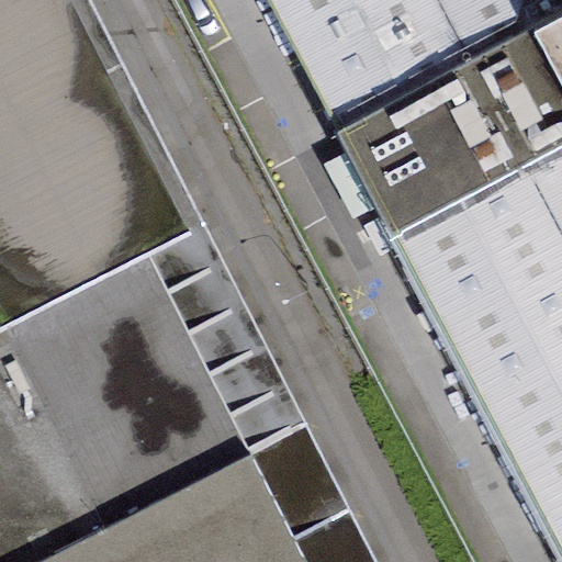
[(69,0),(189,233),(148,254),(249,459),(302,561),(373,561),(88,0),(69,0)]
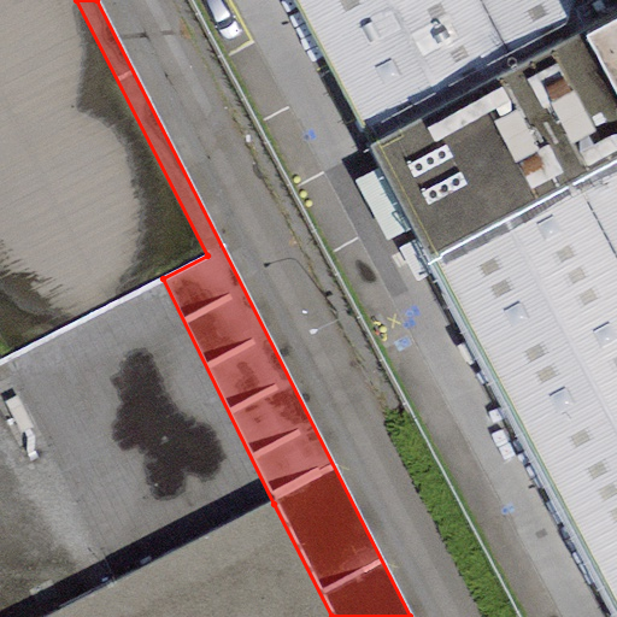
[(616,0),(291,0),(364,139),(616,3),(616,0)]
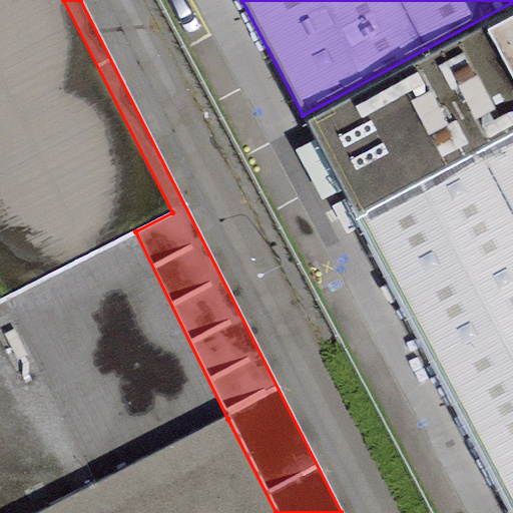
[(512,512),(512,16),(307,124),(509,512),(512,512)]
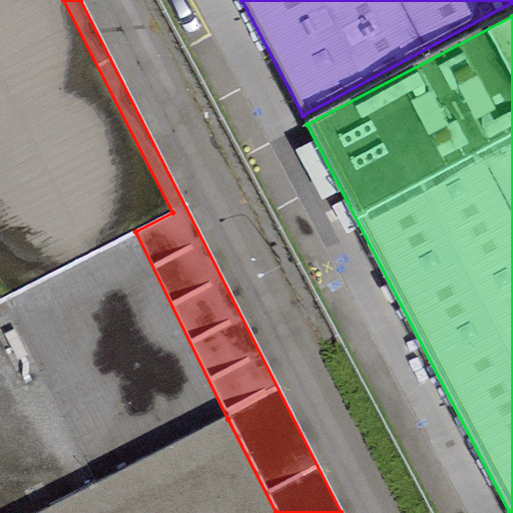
[(0,512),(44,512),(227,419),(135,231),(2,299),(0,300),(0,512)]
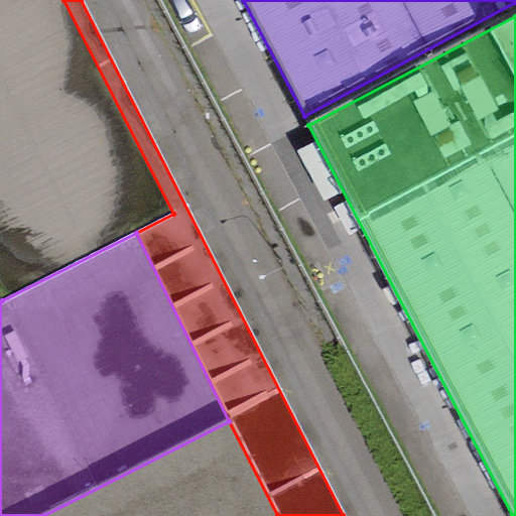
[(44,515),(277,515),(229,421),(44,515)]
